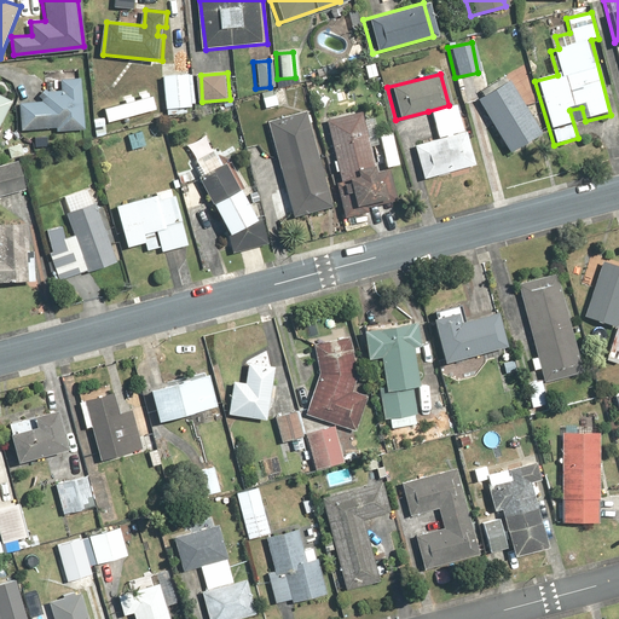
[(192,75),(168,76),(169,109),(195,108),(192,75)]
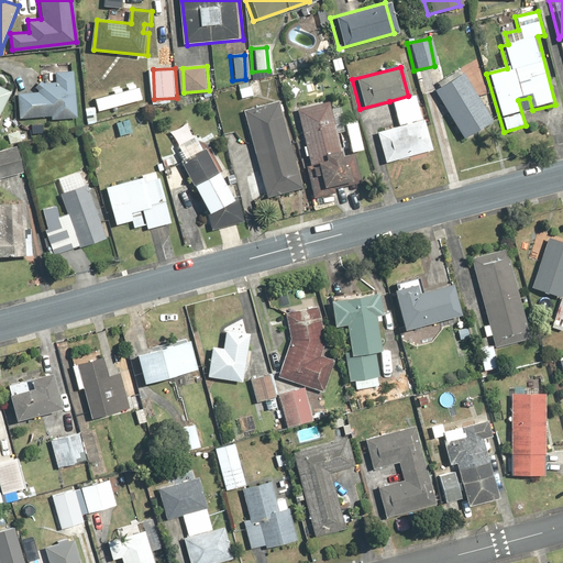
[(80,119),(76,72),(58,72),(58,83),(42,83),(42,95),(22,94),(21,119),(54,118),(54,121),(80,119)]
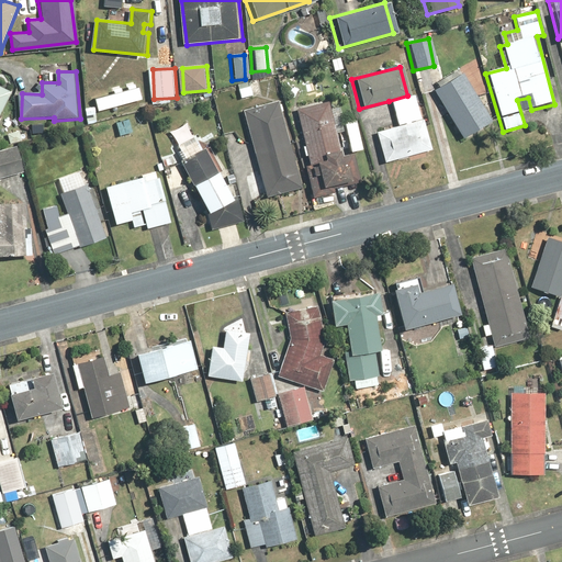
[(459,71),(428,89),(458,138),(489,121),(459,71)]
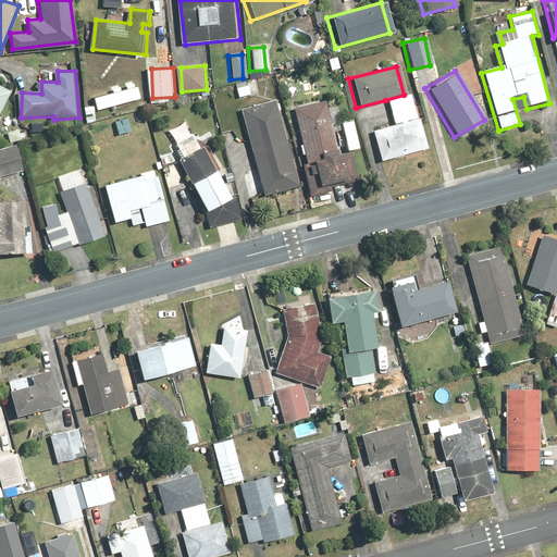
[(0,118),(13,93),(0,85),(0,118)]
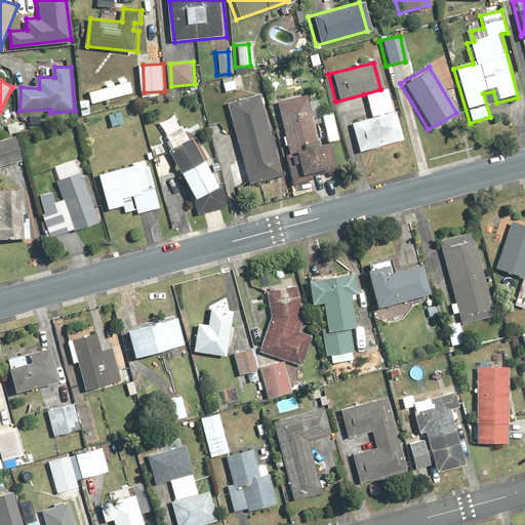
[(380,89),(363,94),(369,118),(392,112),(386,88),(380,89)]
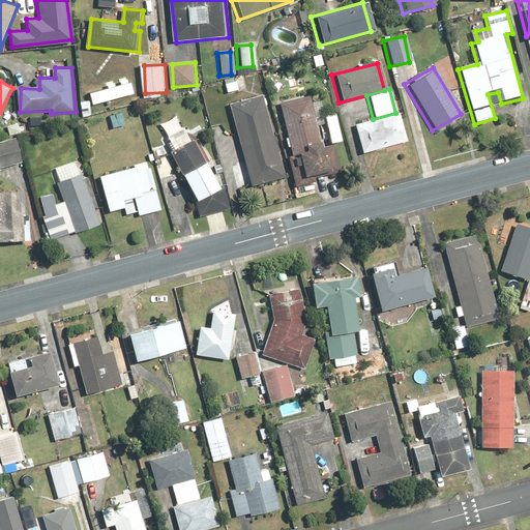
[(259,95),(225,105),(246,186),(281,177),(259,95)]
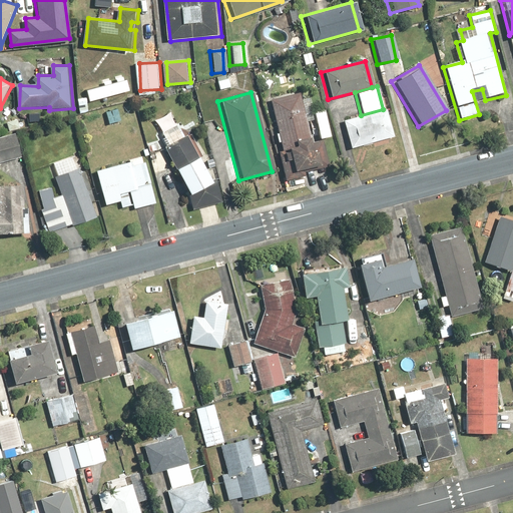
[(298,92),(268,97),(277,148),(282,147),(286,170),(314,165),(312,151),(307,152),(306,145),(308,145),(298,92)]
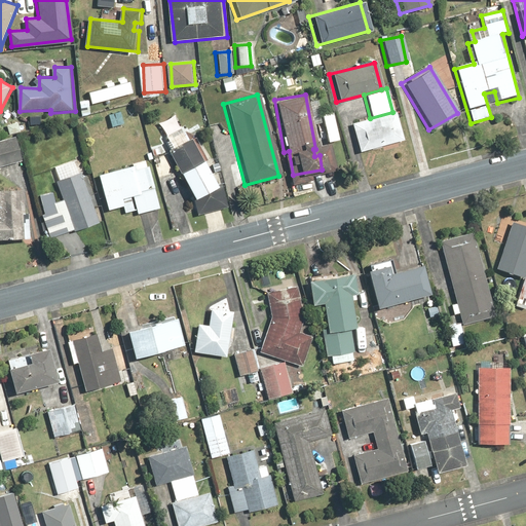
[(122,111),(110,114),(114,127),(126,124),(122,111)]
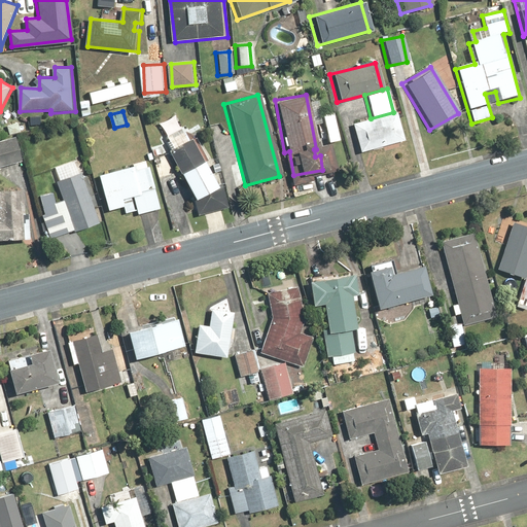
[(393,112),(371,118),(349,124),(356,151),(400,140),(393,112)]
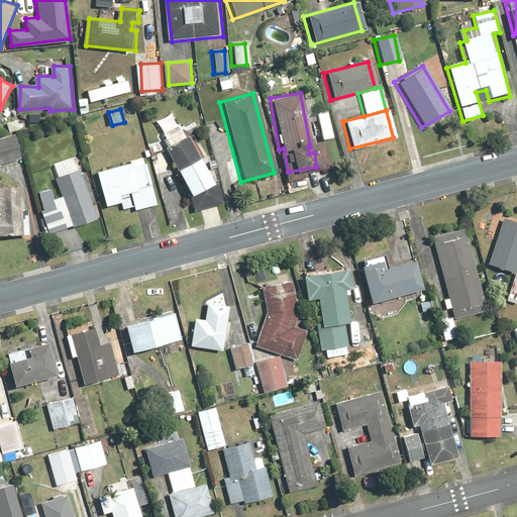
[(187,136),(174,114),(159,122),(172,145),(168,147),(192,190),(199,212),(226,203),(220,183),(219,184),(191,134),(187,136)]
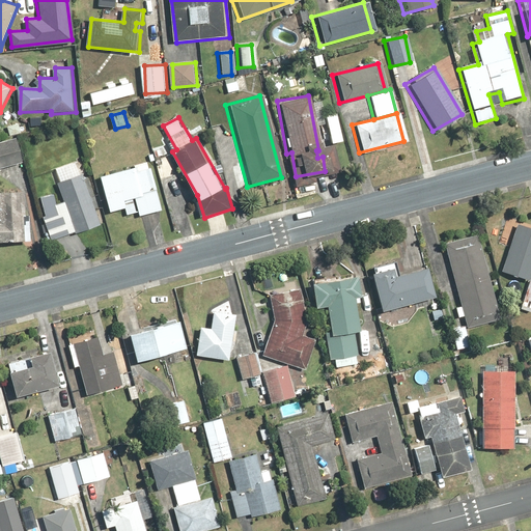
[(20,138),(0,143),(0,169),(26,162),(20,138)]
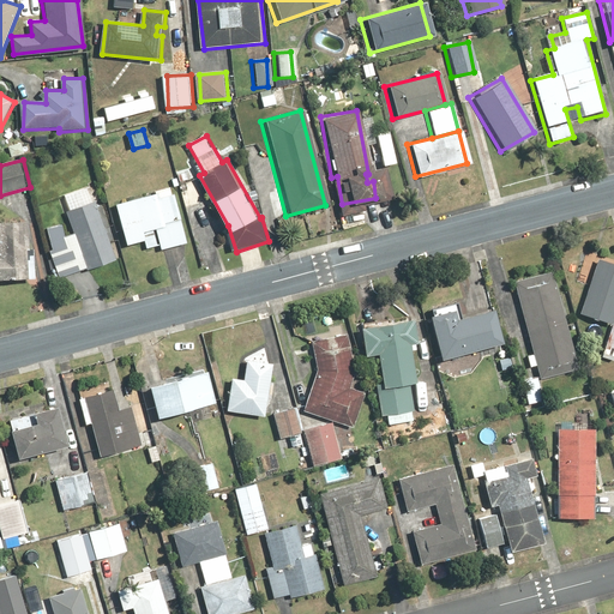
[(119,260),(90,186),(58,199),(65,218),(71,216),(77,232),(67,236),(64,226),(47,233),(54,251),(52,252),(62,280),(90,269),(91,271),(119,260)]
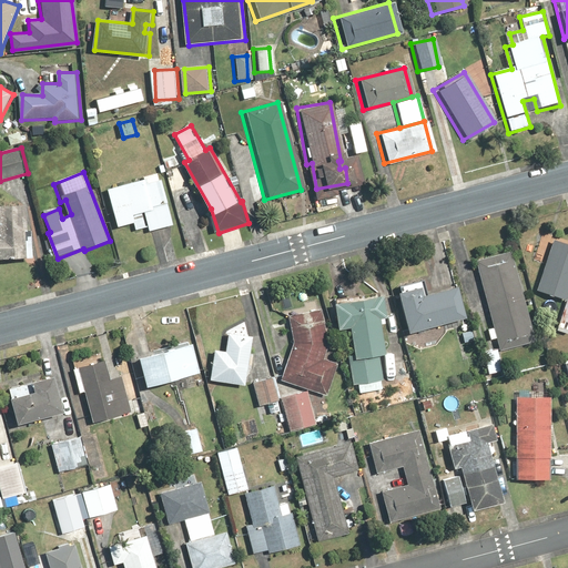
[(145,180),(109,190),(120,227),(135,223),(138,231),(150,227),(151,231),(176,224),(164,180),(161,180),(159,174),(144,178),(145,180)]
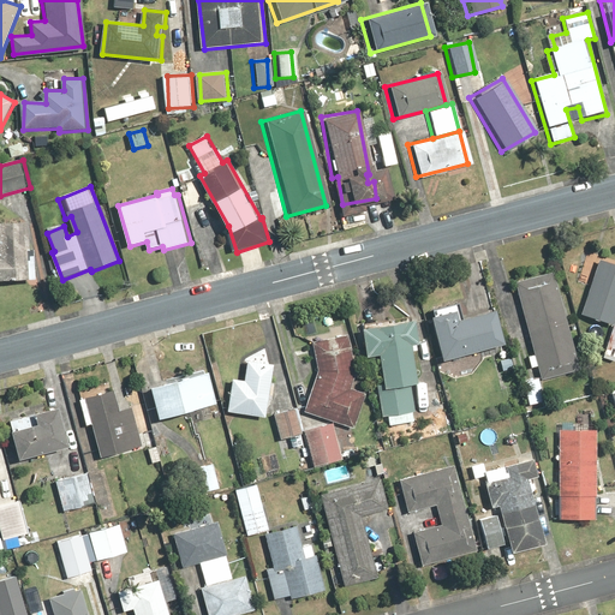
[(31,250),(30,224),(0,224),(0,280),(39,280),(37,250),(31,250)]
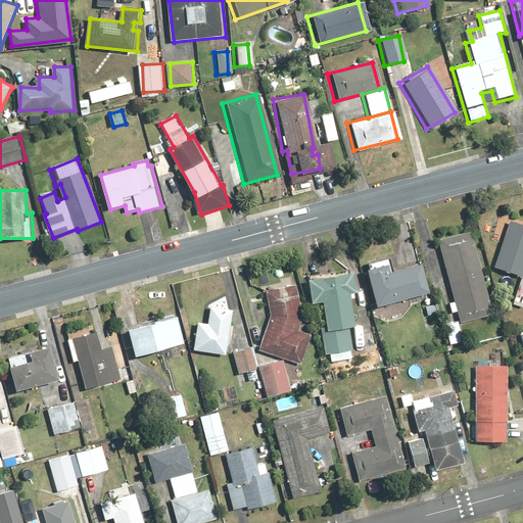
[(522,269),(522,224),(508,220),(491,266),(521,276),(522,269)]
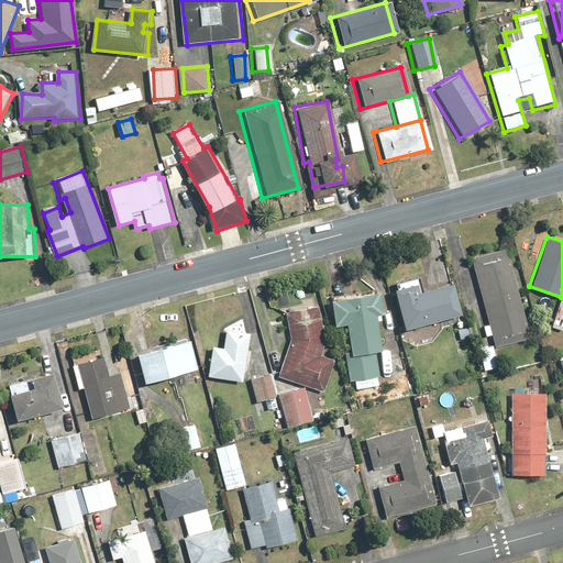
[(504,254),(467,265),(495,355),(531,344),(504,254)]
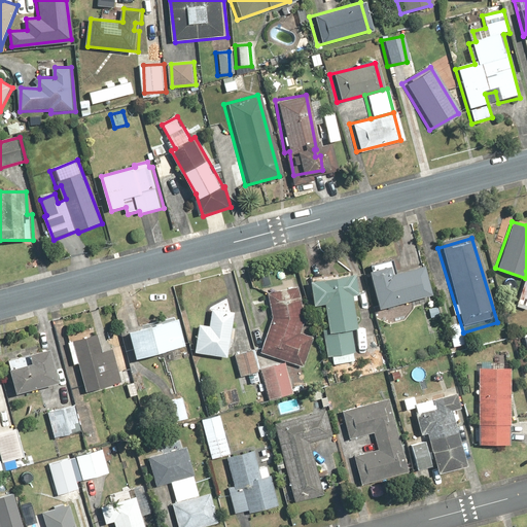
[(384,264),(361,270),(372,308),(426,293),(419,264),(387,272),(384,264)]
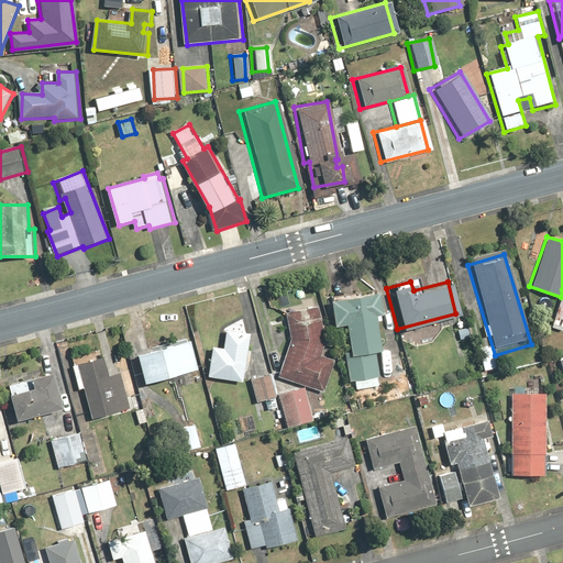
[(373,291),(322,298),(328,327),(339,324),(345,356),(341,356),(345,381),(350,379),(352,389),(374,385),(373,375),(376,374),(372,350),(375,349),(368,313),(375,313),(373,291)]
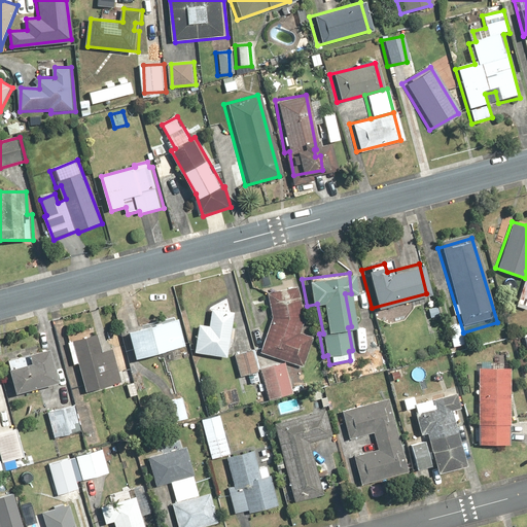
[(269,319),(255,351),(299,365),(309,337),(296,332),(302,318),(294,285),(264,291),(269,319)]
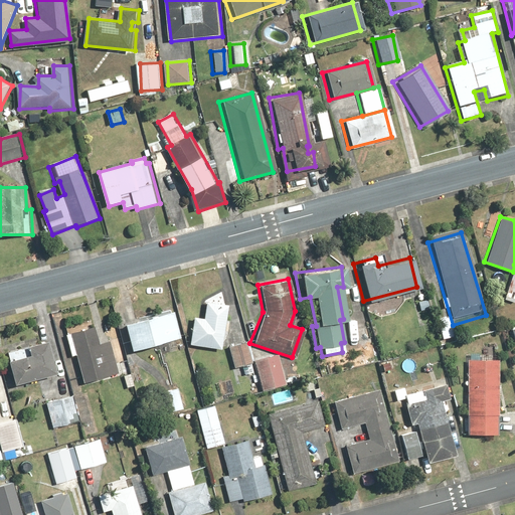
[(223,349),(230,304),(208,301),(206,319),(188,316),(186,330),(195,331),(193,344),(223,349)]
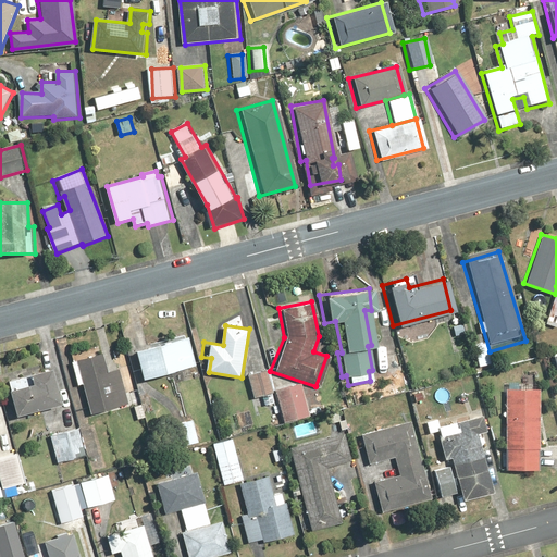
[(200,364),(190,335),(140,350),(149,380),(200,364)]
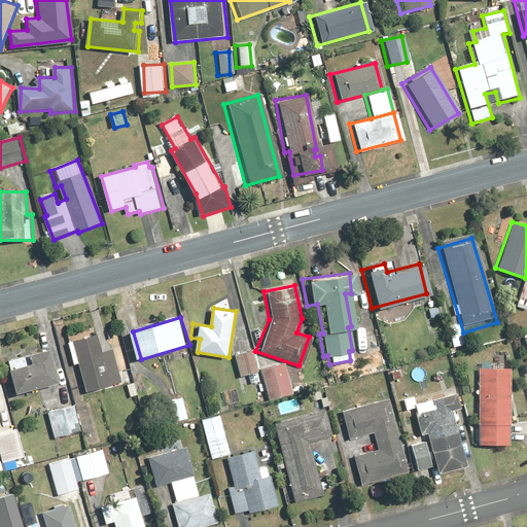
[(101,334),(75,342),(90,392),(125,382),(115,349),(105,351),(101,334)]
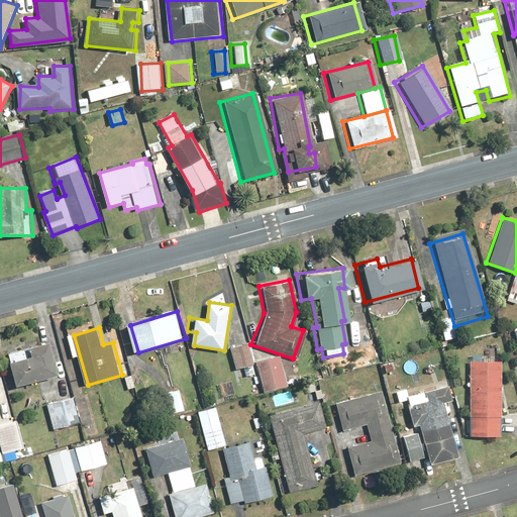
[(61,374),(52,341),(32,347),(34,355),(12,362),(19,387),(61,374)]
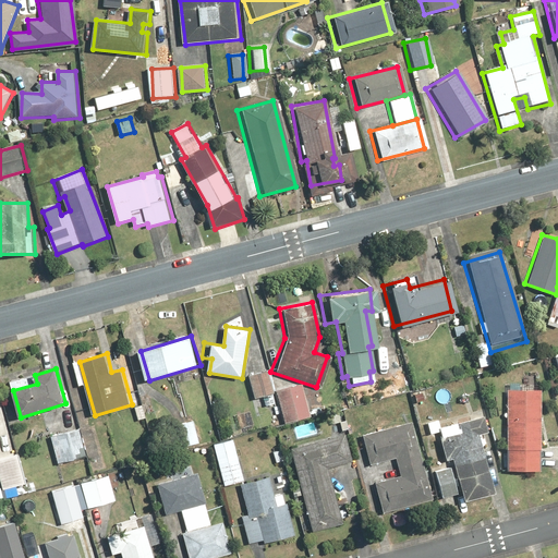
[(265,371),(244,376),(251,398),(259,396),(263,405),(274,402),(280,423),(306,415),(298,384),(270,391),(265,371)]
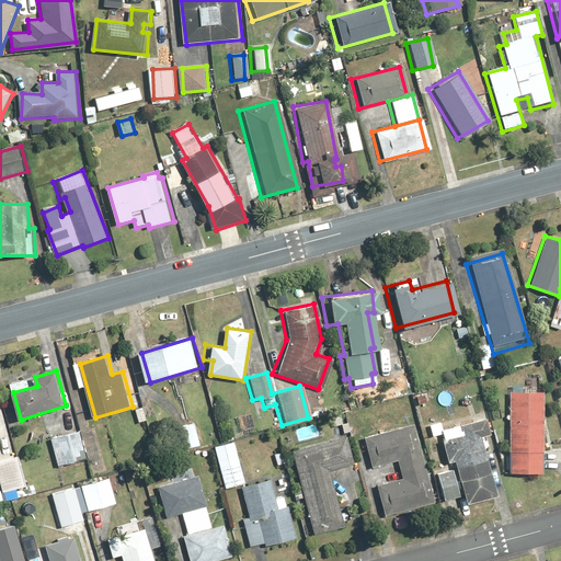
[(544,392),(506,392),(506,477),(544,478),(544,392)]
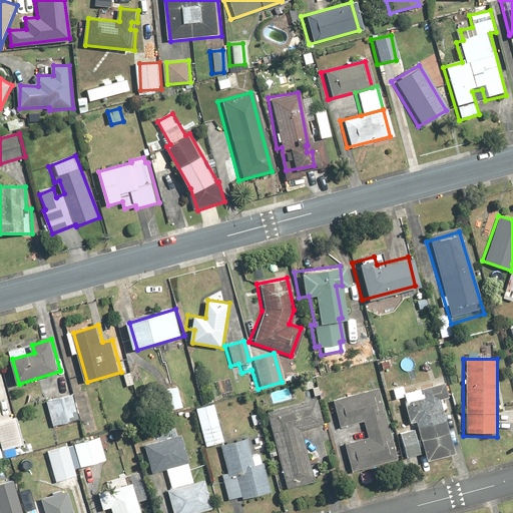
[(304,392),(318,388),(314,375),(300,380),(304,392)]
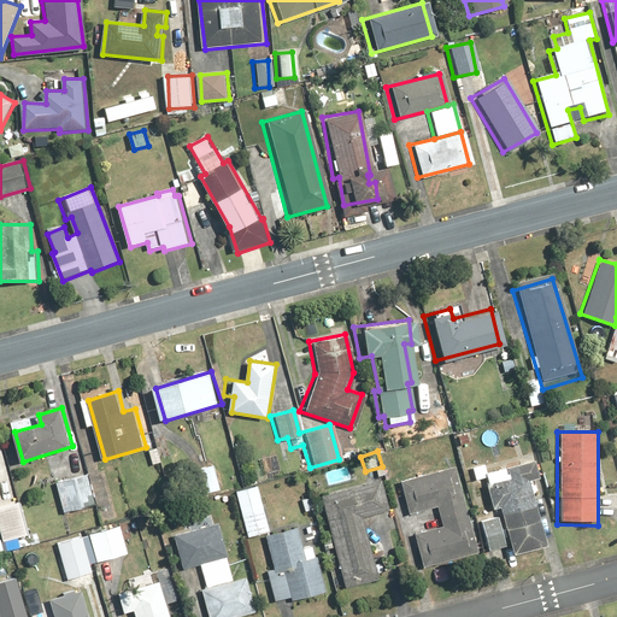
[(281,475),(274,457),(253,464),(259,477),(268,474),(270,480),(281,475)]
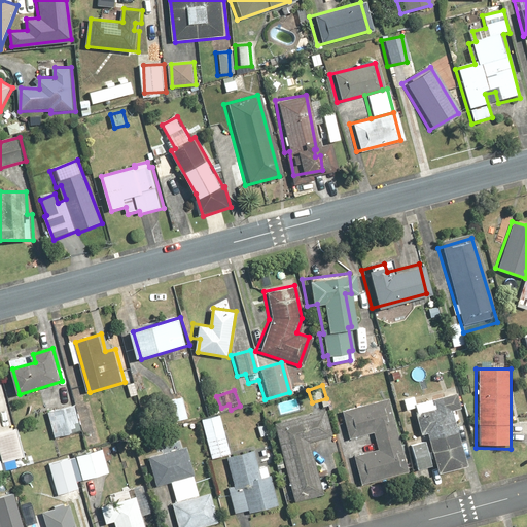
[(452,392),(428,397),(411,401),(410,395),(400,398),(405,415),(412,414),(416,433),(423,431),(425,442),(407,446),(413,469),(429,465),(430,471),(460,464),(447,410),(456,408),(452,392)]
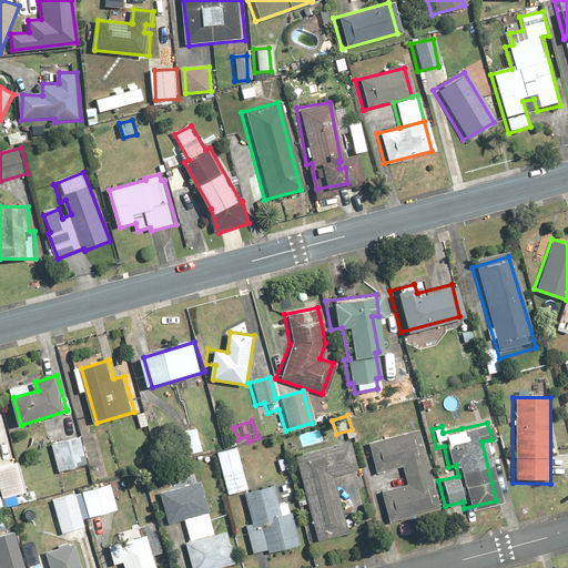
[(204,449),(198,426),(176,433),(183,456),(204,449)]
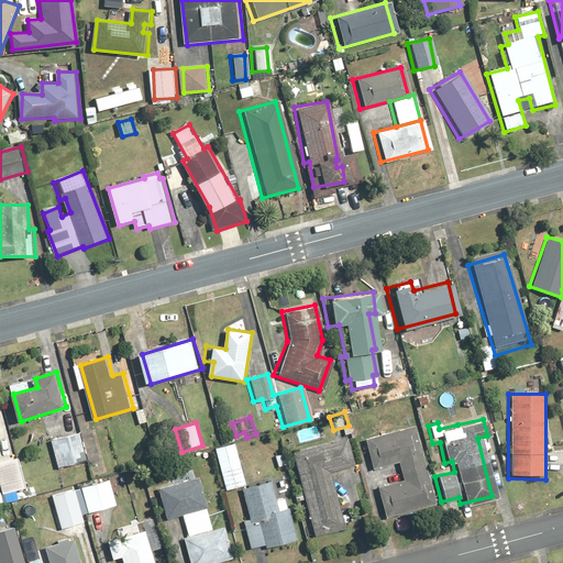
[(399,478),(373,486),(381,516),(431,501),(410,423),(360,438),(367,468),(377,466),(378,472),(396,466),(399,478)]
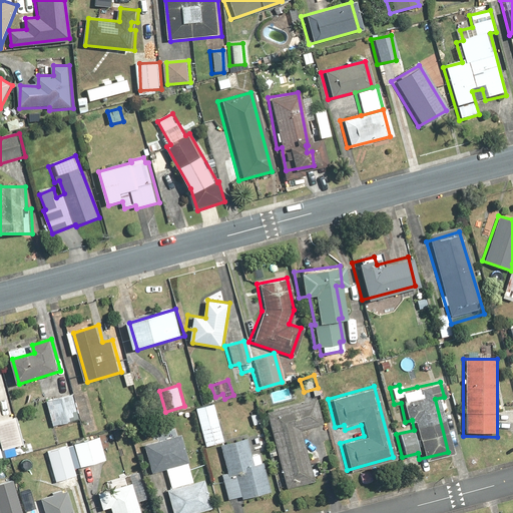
[(73,393),(48,400),(55,425),(80,419),(73,393)]
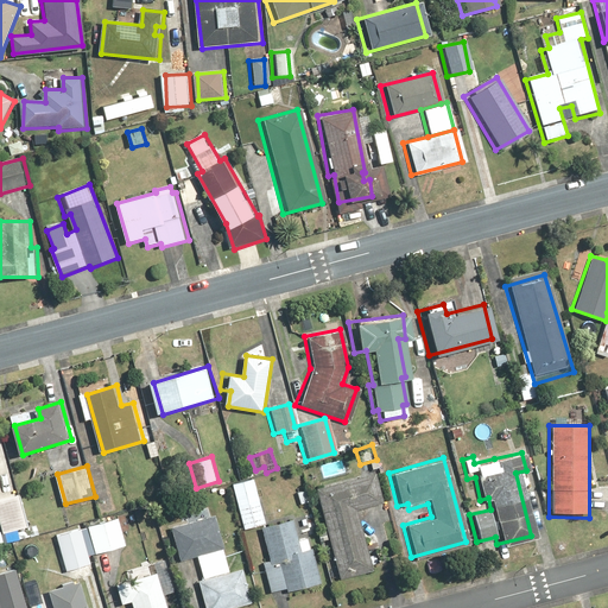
[(372,472),(312,488),(336,577),(371,568),(354,510),(380,502),(372,472)]
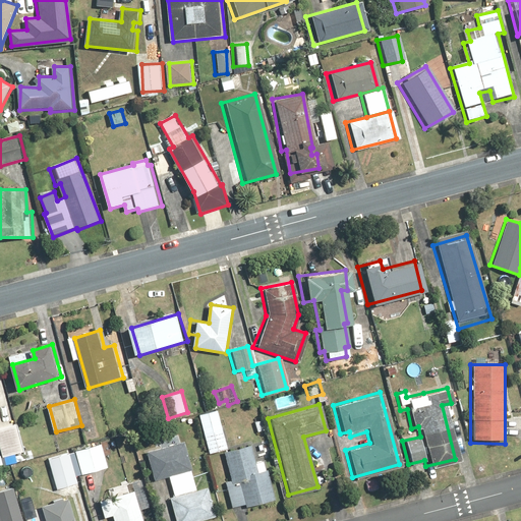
[(219,409),(201,414),(212,454),(230,449),(219,409)]
